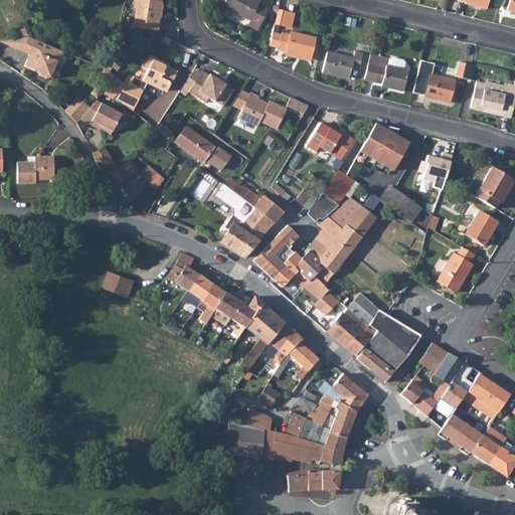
[(158,18),(161,17),(162,3),(161,1),(161,0),(134,0),(134,6),(136,7),(133,25),(142,27),(143,20),(157,22),(158,18)]
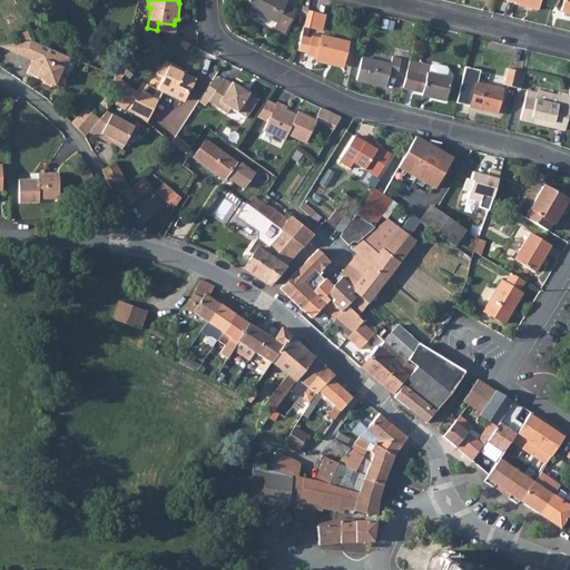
[(241,0),(239,3),(277,22),(288,1),(286,0),(241,0)]
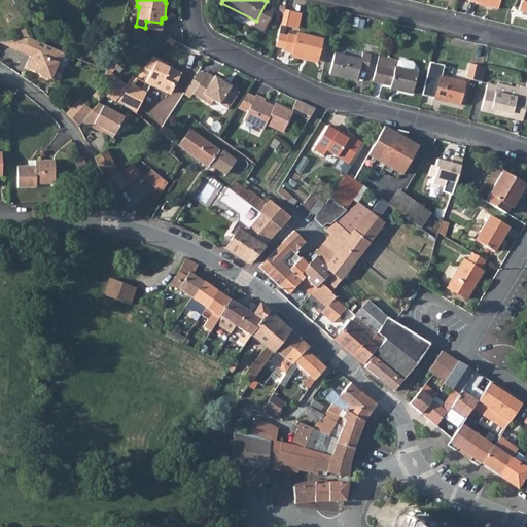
[(301,15),(285,12),(281,26),(297,30),(301,15)]
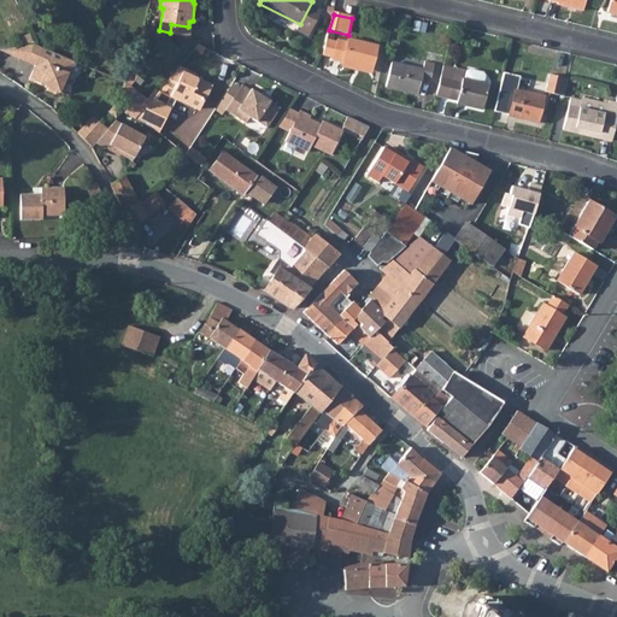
[(191,35),(193,21),(189,22),(188,27),(171,24),(170,33),(191,35)]
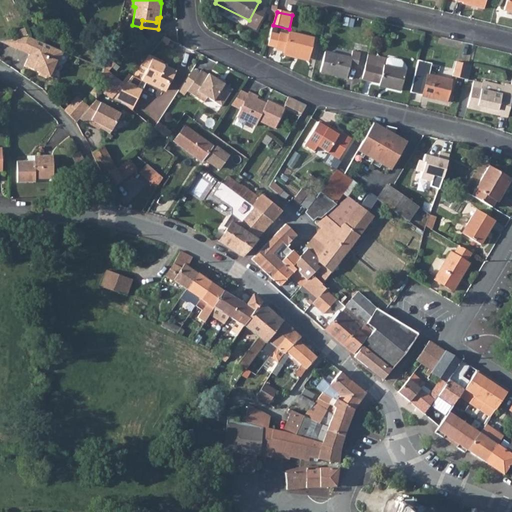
[(280,33),(280,34),(271,32),(268,45),(277,46),(277,49),(308,56),(313,37),(289,32),(288,34),(280,33)]
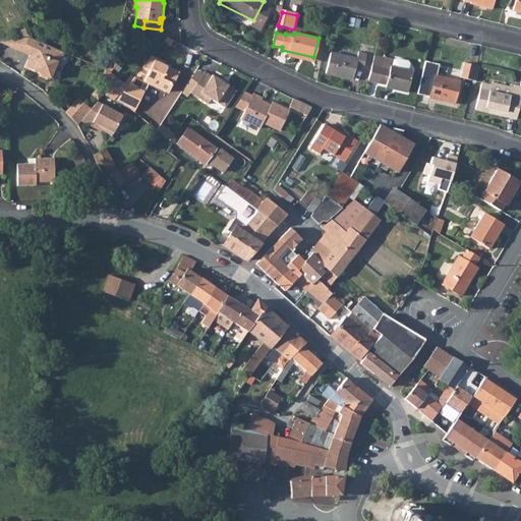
[(29,38),(20,39),(15,48),(27,53),(34,40),(29,38)]
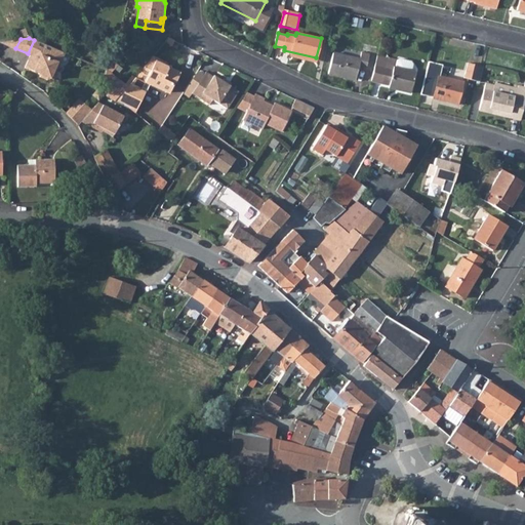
[(64,52),(34,40),(28,53),(23,66),(38,73),(37,75),(45,79),(49,78),(57,61),(59,62),(64,52)]
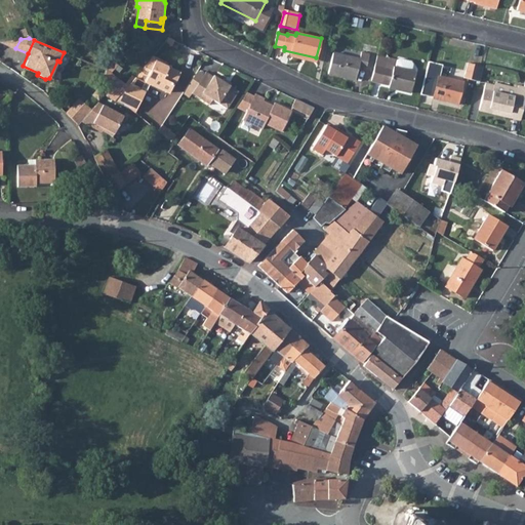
[(360,58),(333,53),(328,73),(356,79),(359,65),(367,67),(370,53),(362,51),(360,58)]
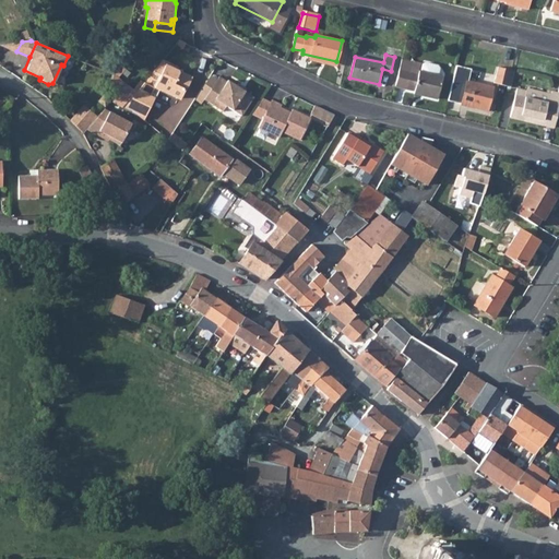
[(161,72),(154,85),(178,97),(182,95),(187,87),(185,87),(187,84),(188,85),(194,75),(182,70),(179,70),(179,64),(168,59),(167,60),(163,58),(154,68),(161,72)]
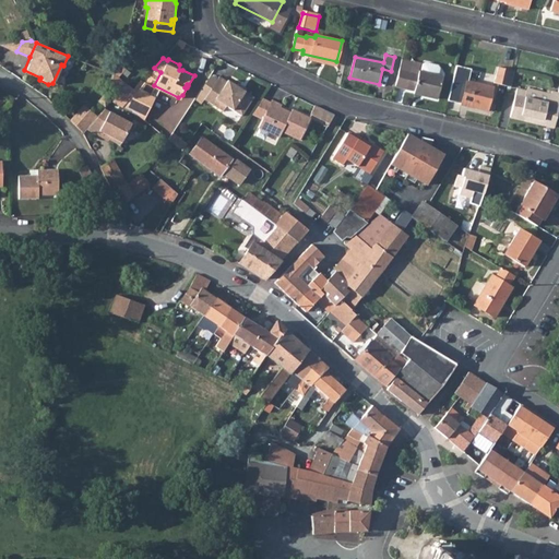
[(412,71),(414,61),(402,59),(395,85),(415,90),(414,93),(438,98),(442,74),(438,73),(420,70),(419,70),(418,73),(412,71)]
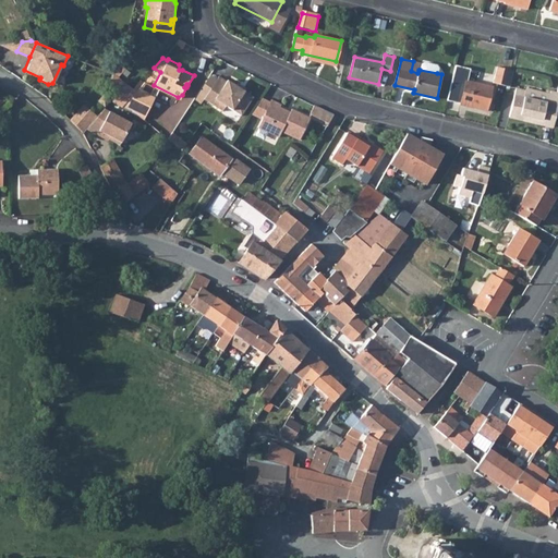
[(420,70),(437,73),(438,68),(436,64),(424,62),(421,63),(420,70)]
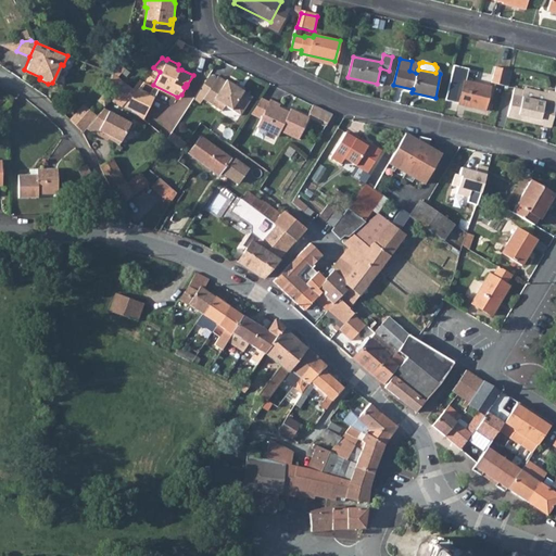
[(496,67),(493,84),(512,87),(514,71),(496,67)]
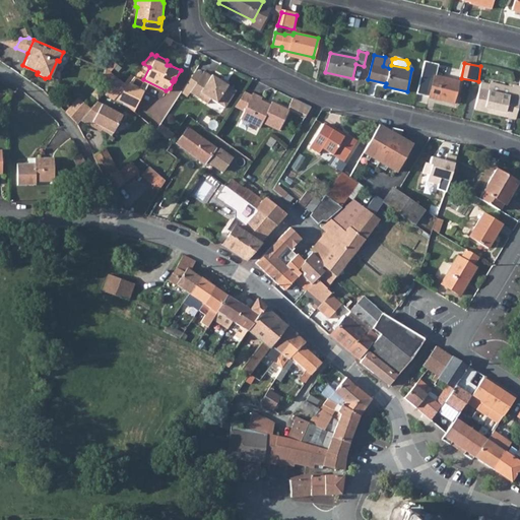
[(192,92),(202,75),(195,70),(182,91),(190,96),(192,92)]
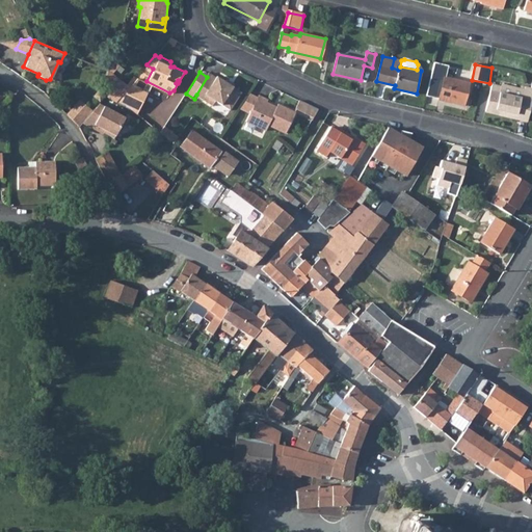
[(210,73),(207,77),(196,95),(213,105),(217,100),(232,109),(243,91),(235,86),(236,83),(229,79),(228,81),(218,76),(217,77),(210,73)]
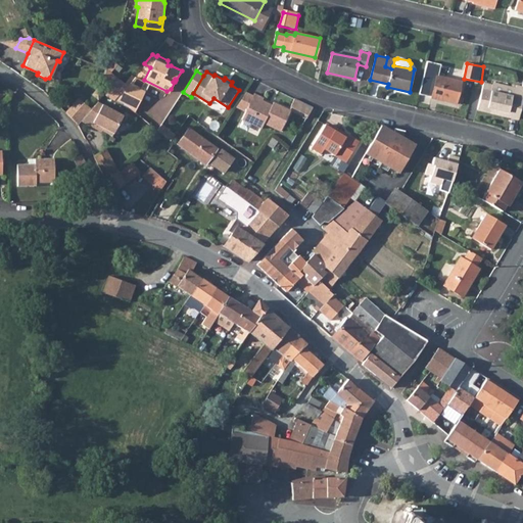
[(462,79),(437,74),(431,96),(457,102),(462,79)]
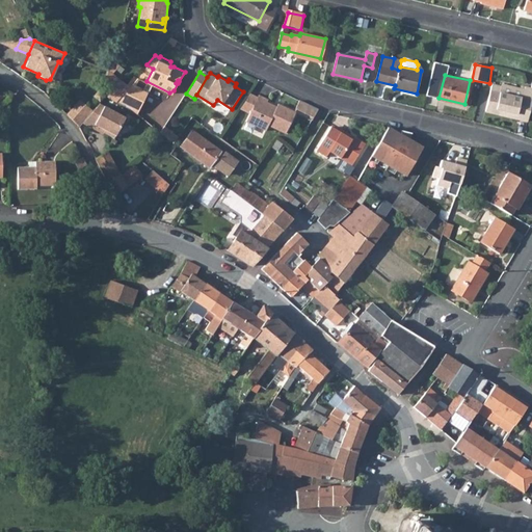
[(143,88),(147,81),(137,76),(132,83),(143,88)]
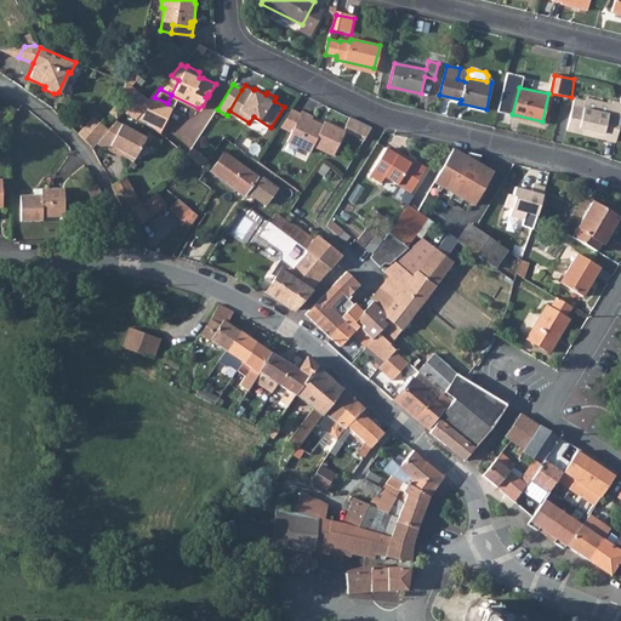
[(616,138),(620,117),(620,100),(614,98),(614,100),(591,95),(586,97),(584,106),(574,104),(568,127),(616,138)]
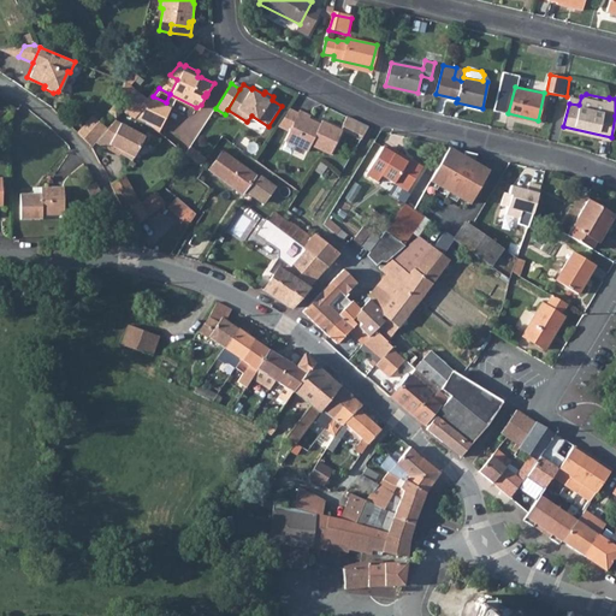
[(325,153),(341,130),(324,120),(320,128),(317,126),(318,123),(311,118),(313,116),(301,110),(286,140),(288,140),(298,146),(309,150),(312,146),(325,153)]
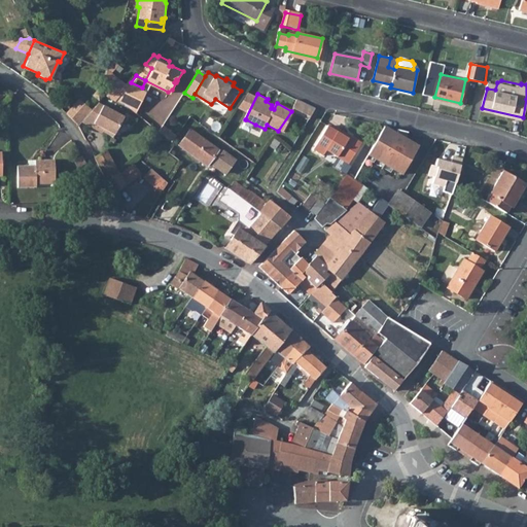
[(316,108),(299,100),(293,107),(311,116),(316,108)]
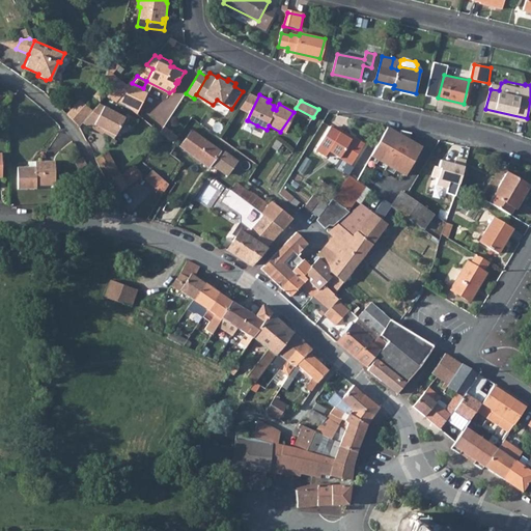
[(89,117),(101,104),(99,103),(92,110),(82,121),(86,124),(90,119),(89,117)]
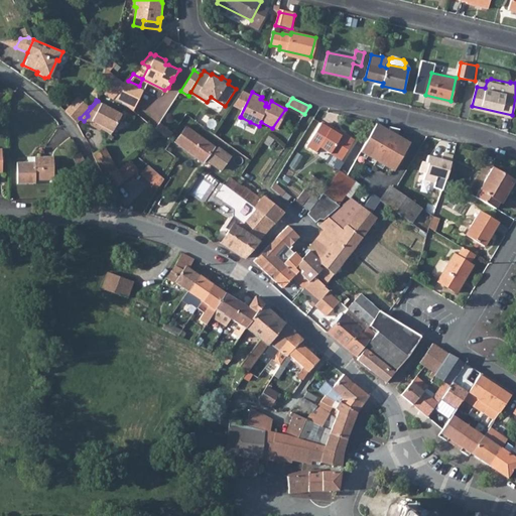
[(68,115),(76,122),(80,118),(90,107),(81,101),(77,107),(75,105),(68,115)]
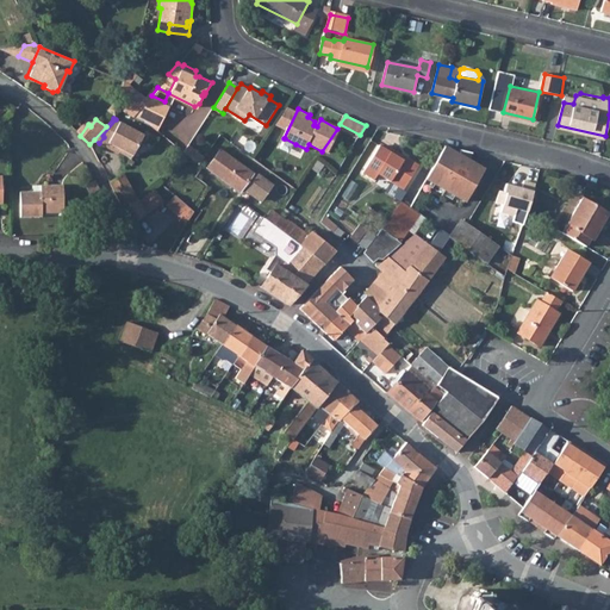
[(141,137),(143,132),(116,119),(103,135),(104,137),(99,143),(106,145),(109,141),(120,147),(118,149),(131,156),(137,145),(138,145),(142,138),(141,137)]
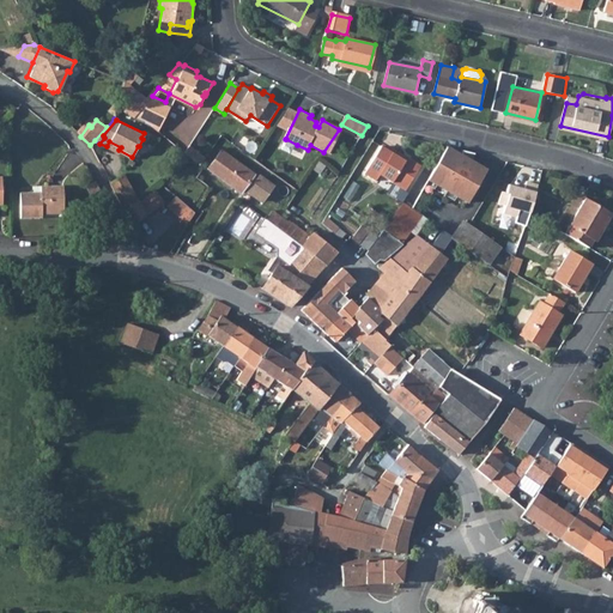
[(329,155),(340,131),(339,129),(323,152),(329,155)]
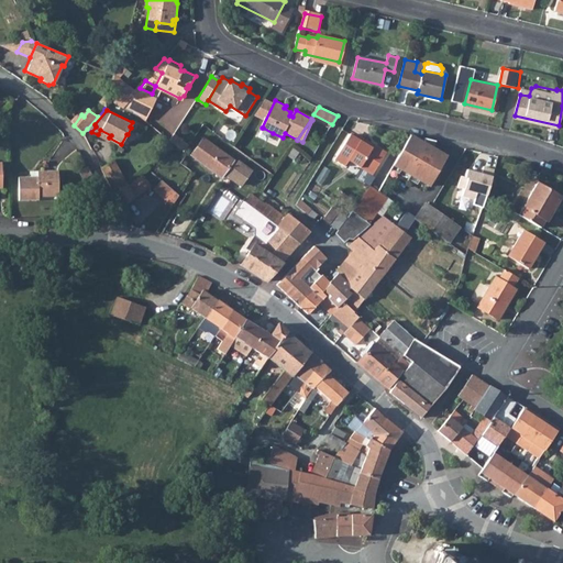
[(273,133),(263,128),(258,135),(268,141),(273,133)]
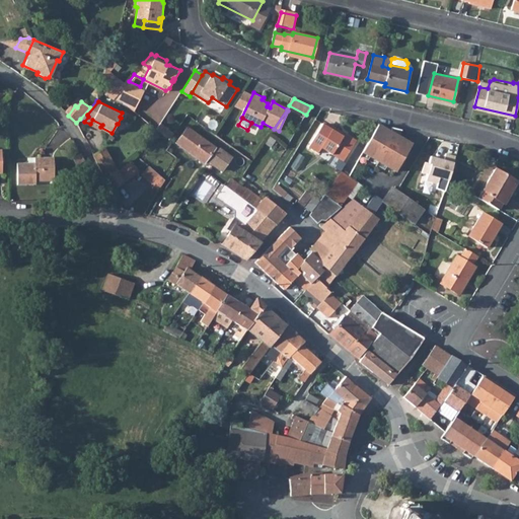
[(169,140),(173,134),(160,124),(156,130),(157,130),(169,140)]
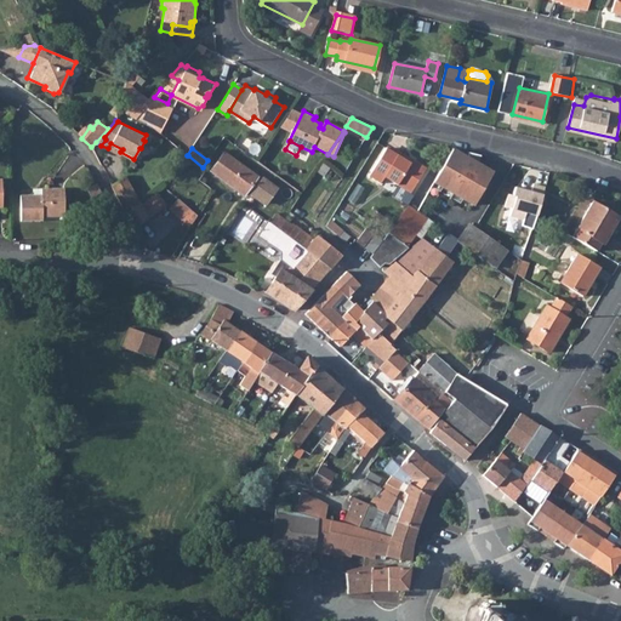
[(383,176),(411,193),(423,171),(408,161),(410,158),(399,151),(397,154),(386,148),(369,176),(380,182),(383,176)]
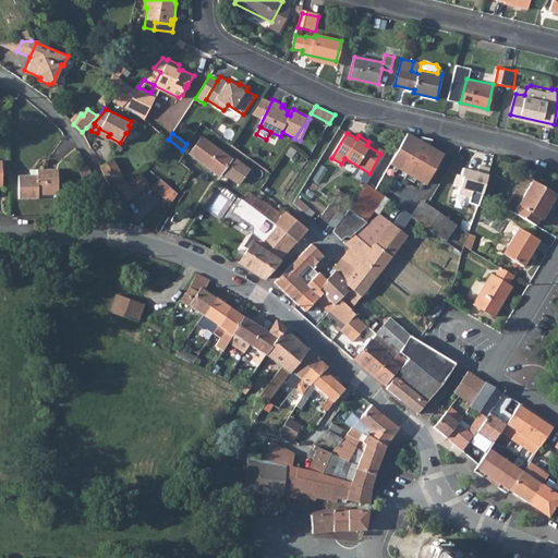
[(428,186),(446,154),(408,133),(390,166),(428,186)]
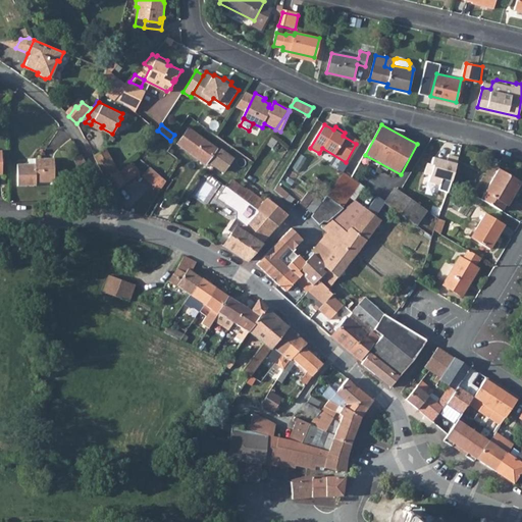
[(218,149),(190,128),(178,144),(207,164),(208,161),(222,171),(228,162),(230,163),(235,158),(221,149),(219,153),(216,151),(218,149)]
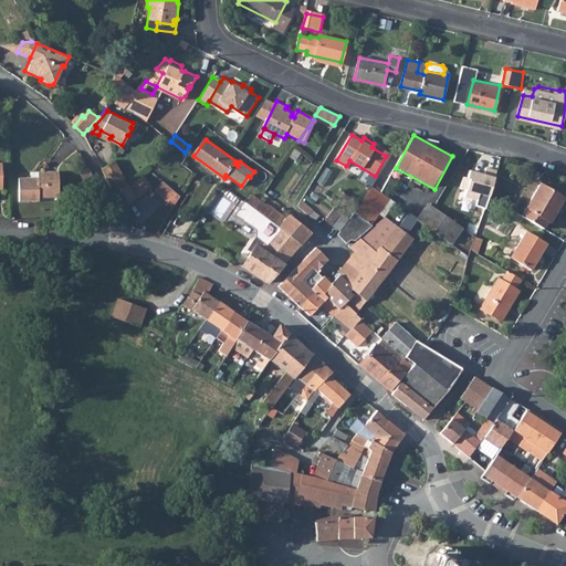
[(101,166),(114,191),(127,184),(115,159),(101,166)]
